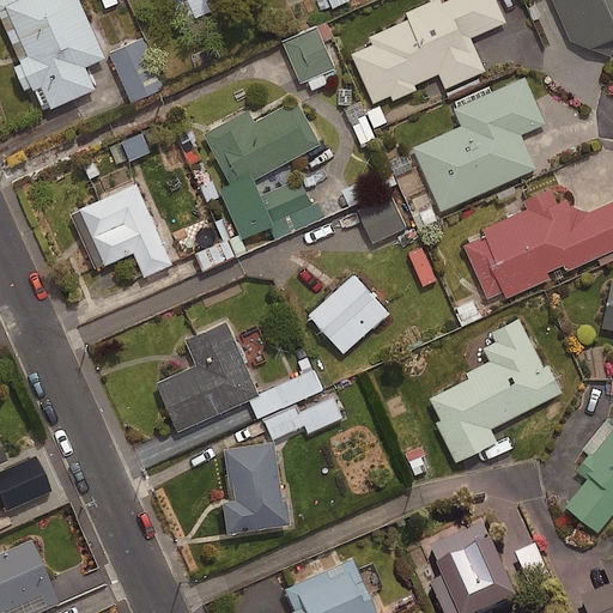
[(107,58),(80,0),(0,0),(0,14),(22,62),(14,66),(25,90),(32,86),(34,90),(42,86),(52,108),(96,87),(86,66),(107,58)]
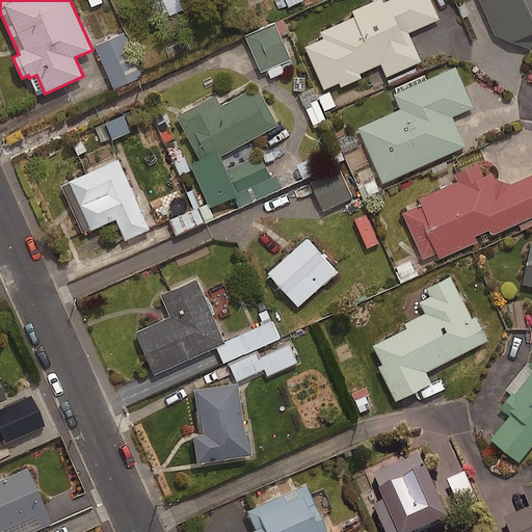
[(196,0),(155,0),(152,1),(159,17),(197,0),(196,0)]
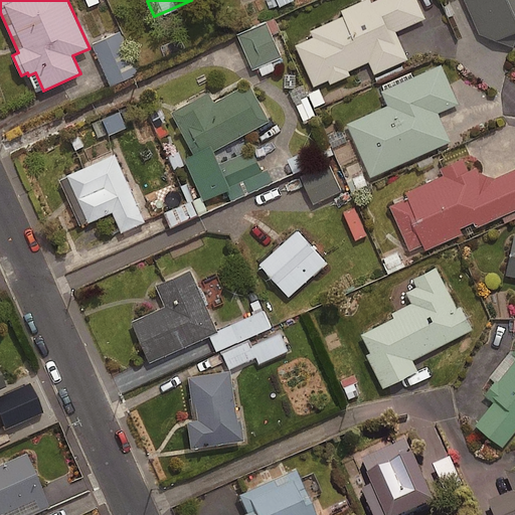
[(425,17),(417,0),(373,0),(372,1),(371,0),(362,0),(341,10),(344,15),(311,30),(313,36),(295,44),(314,87),(328,79),(330,83),(351,74),(349,70),(369,61),(374,73),(408,58),(395,31),(425,17)]
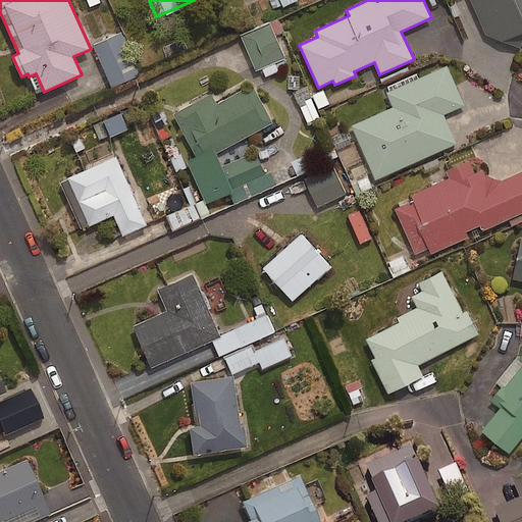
[(521,0),(471,0),(486,34),(521,47),(521,46),(521,0)]
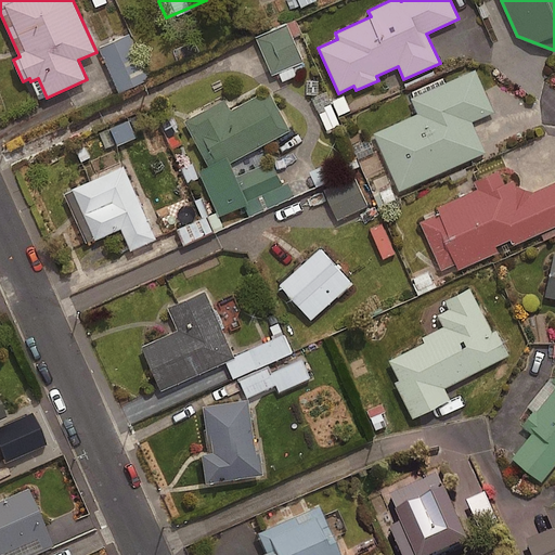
[(286,22),(257,36),(274,73),(278,71),(282,81),(297,75),(292,64),(304,59),(286,22)]
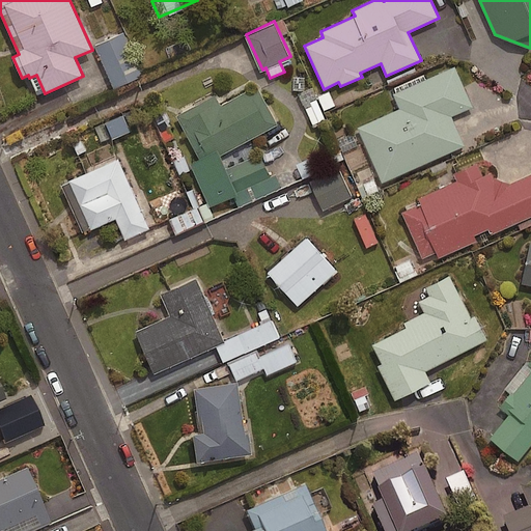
[(91,43),(111,84),(143,70),(123,27),(91,43)]
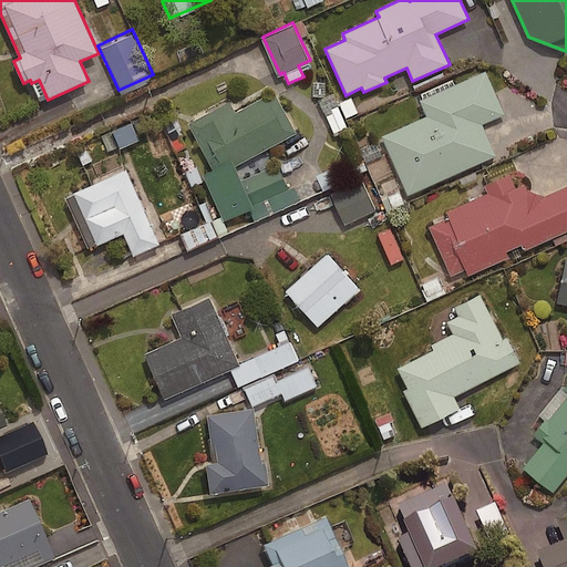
[(505,114),(486,71),(421,100),(428,115),(382,136),(409,195),(498,155),(484,124),(505,114)]
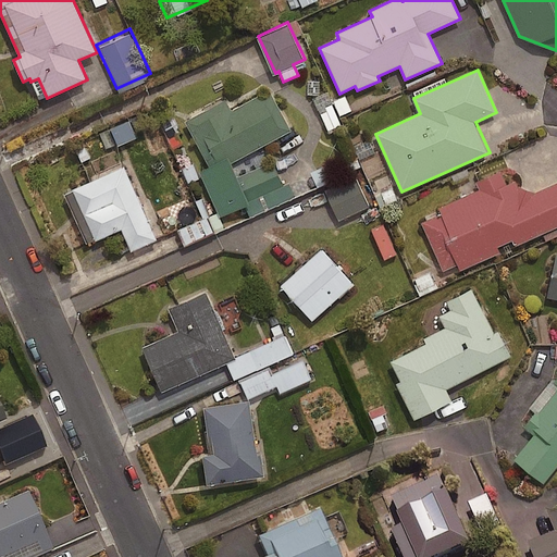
[(232,110),(225,99),(185,121),(214,173),(292,131),(270,89),(232,110)]
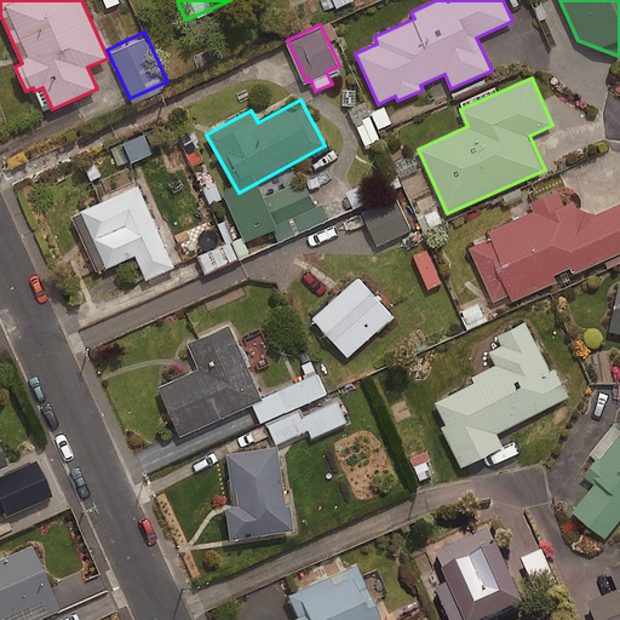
[(377,128),(392,121),(386,105),(354,119),(365,144),(380,137),(377,128)]
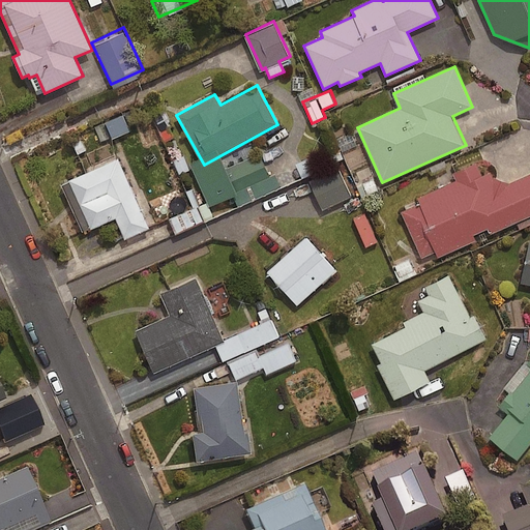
[(129,128),(123,112),(106,119),(112,136),(129,128)]
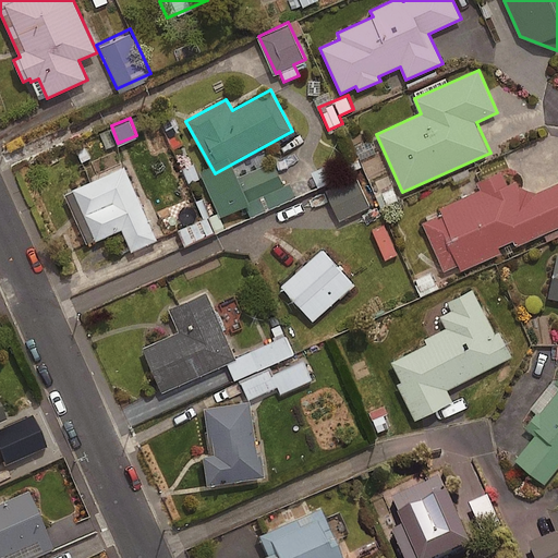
[(329,164),(310,172),(317,187),(336,178),(329,164)]
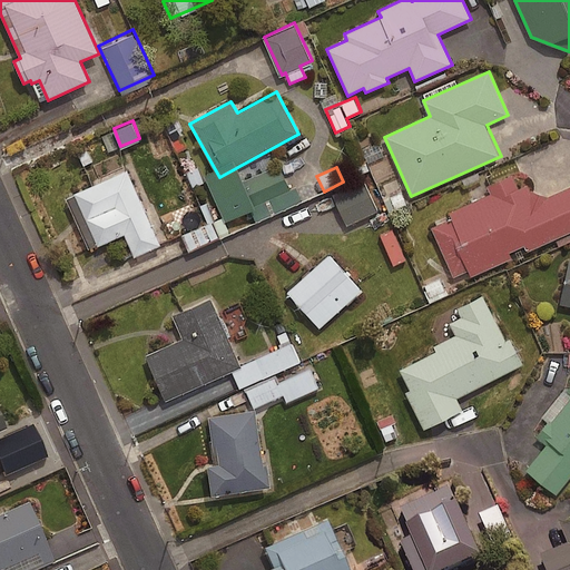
[(160,245),(127,170),(75,194),(98,246),(125,234),(135,256),(160,245)]
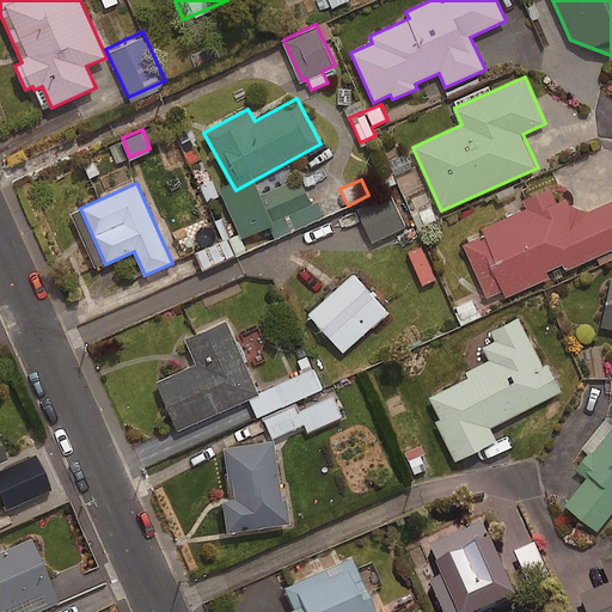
[(558,203),(551,189),(525,201),(528,208),(483,228),(485,234),(464,244),(488,298),(503,291),(507,298),(551,277),(549,271),(564,264),(567,270),(611,250),(611,201),(589,212),(570,206),(568,199),(558,203)]
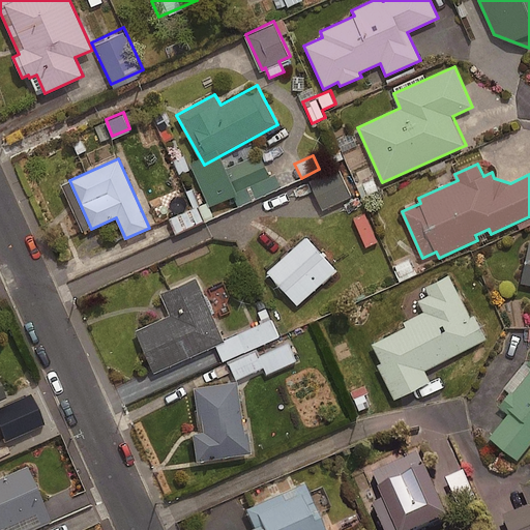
[(351,195),(340,170),(313,182),(323,207),(351,195)]
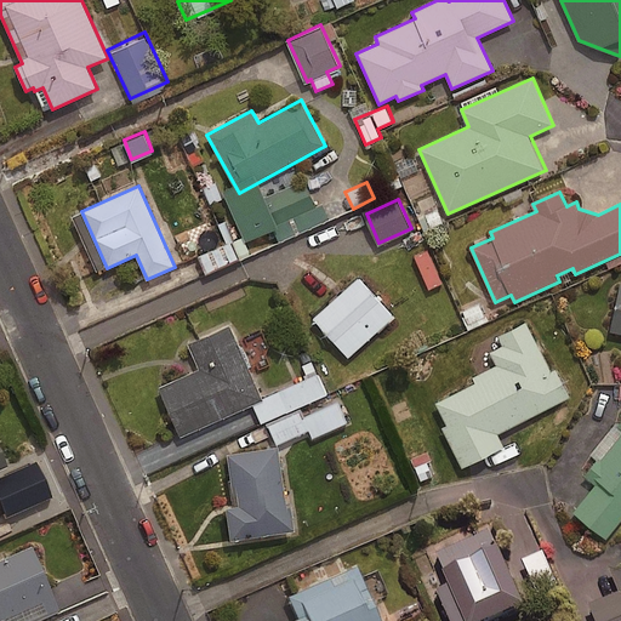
[(249,252),(241,235),(199,252),(205,269),(249,252)]
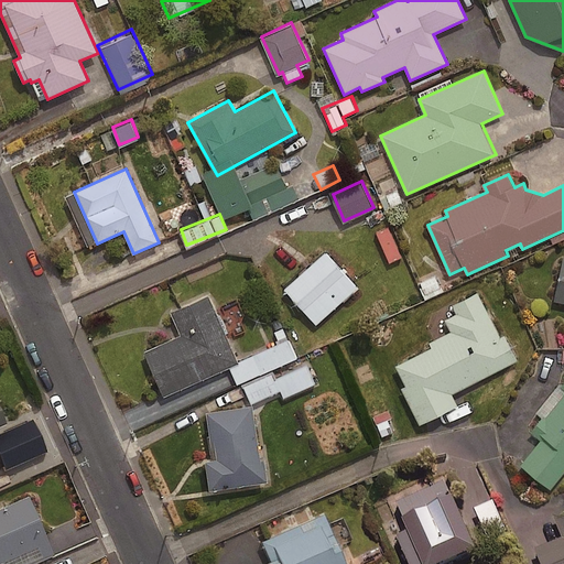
[(358,288),(326,252),(284,290),(317,325),(358,288)]
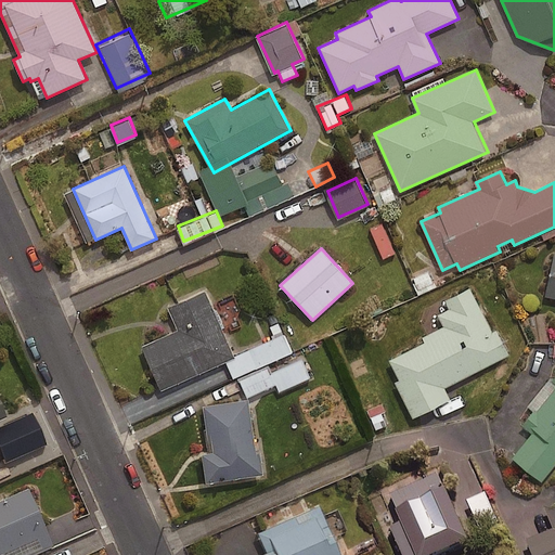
[(435,286),(427,270),(411,278),(418,294),(435,286)]
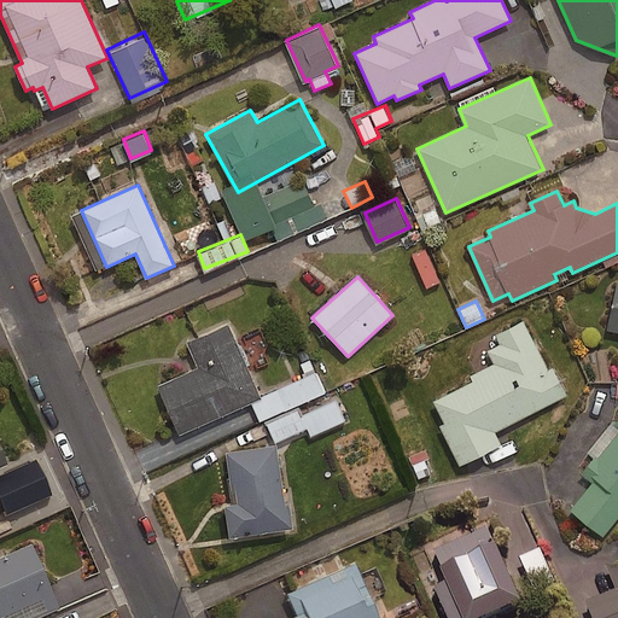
[(548,369),(523,321),(497,334),(502,344),(488,351),(495,363),(471,377),(473,380),(433,401),(445,424),(441,425),(461,465),(501,444),(495,432),(567,395),(553,367),(548,369)]
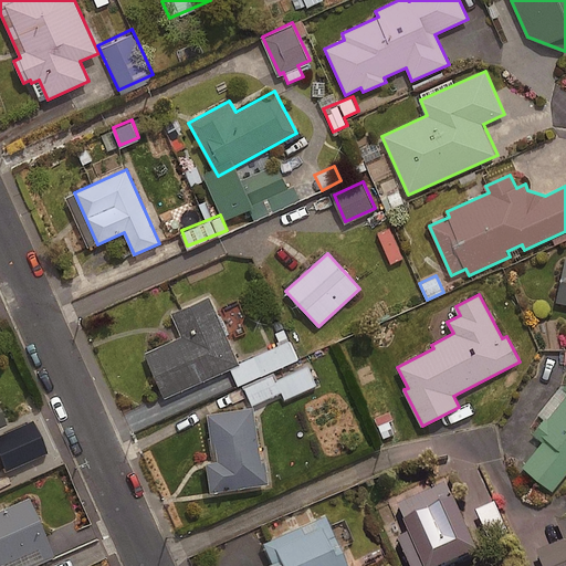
[(240,365),(209,297),(171,314),(181,336),(145,353),(165,398),(240,365)]
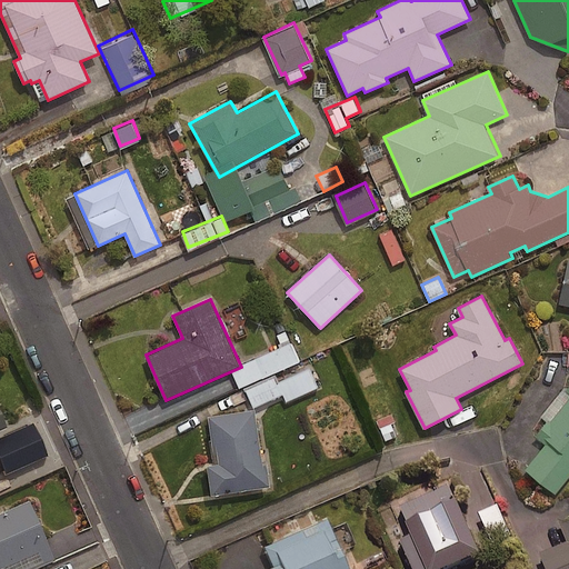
[(276,369),(243,383),(252,405),(282,391),(286,399),(317,386),(309,365),(279,378),(276,369)]
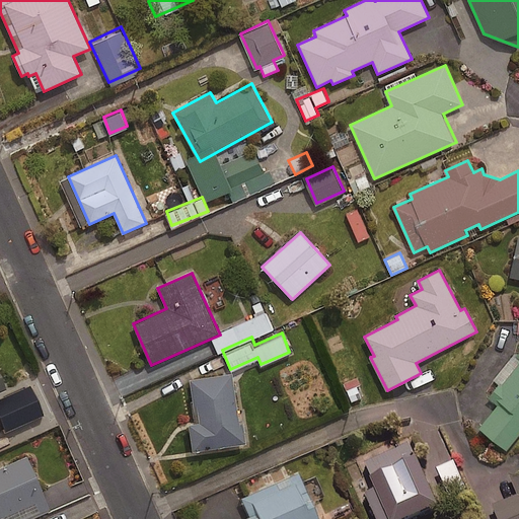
[(507,451),(518,436),(518,353),(517,357),(518,358),(518,363),(503,384),(501,383),(489,398),(498,405),(478,429),(507,451)]
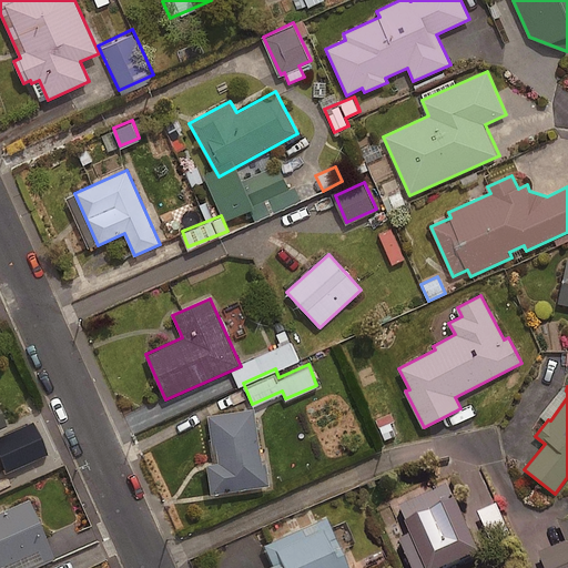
[(266,488),(254,408),(208,415),(215,466),(203,468),(208,497),(266,488)]
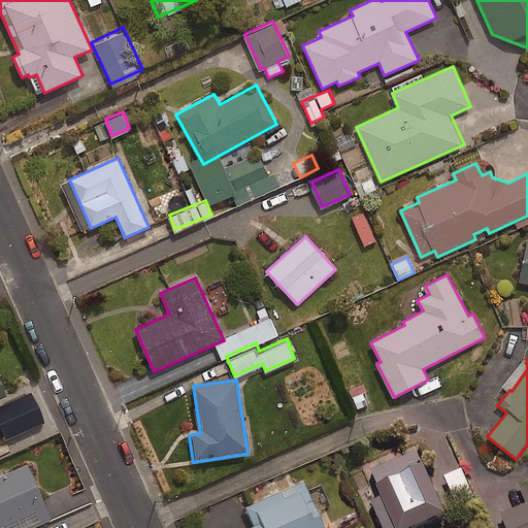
[(48,430),(41,414),(13,427),(21,442),(48,430)]
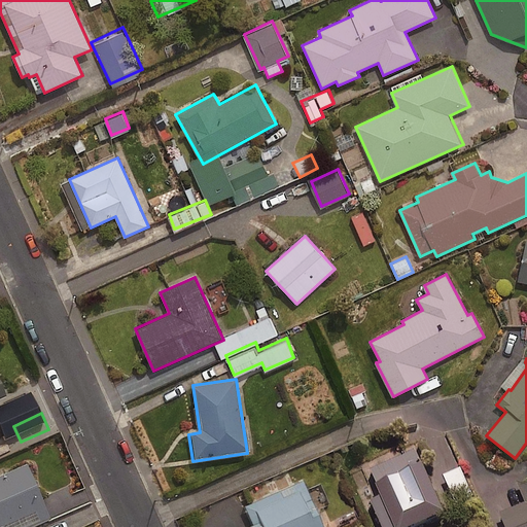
[(25,465),(0,477),(0,526),(2,526),(44,510),(25,465)]
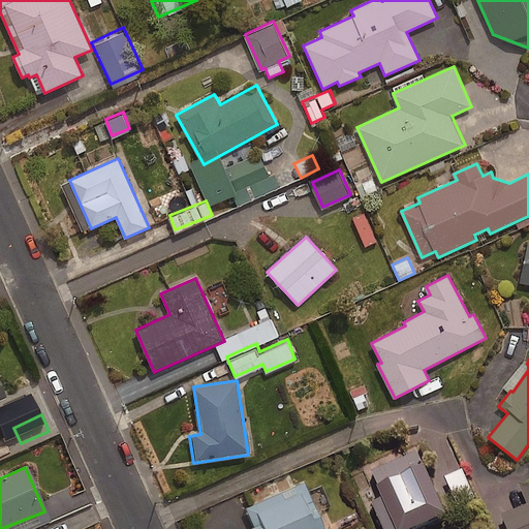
[(426,528),(447,519),(426,470),(378,491),(395,528),(426,528)]
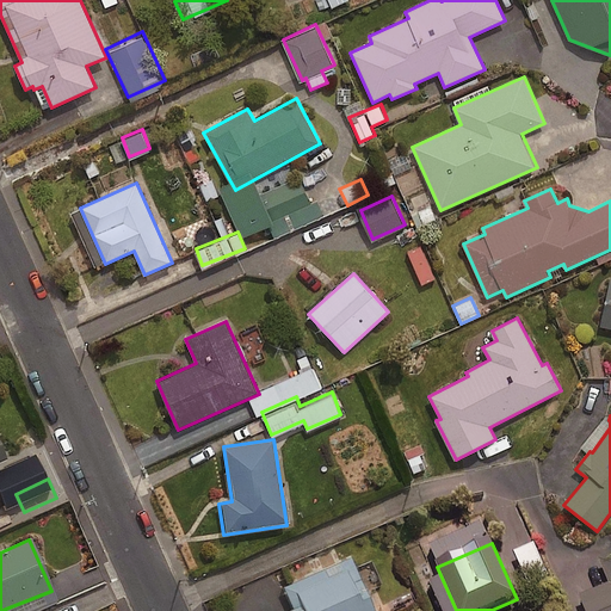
[(610,610),(610,556),(598,562),(609,588),(581,599),(585,610),(610,610)]
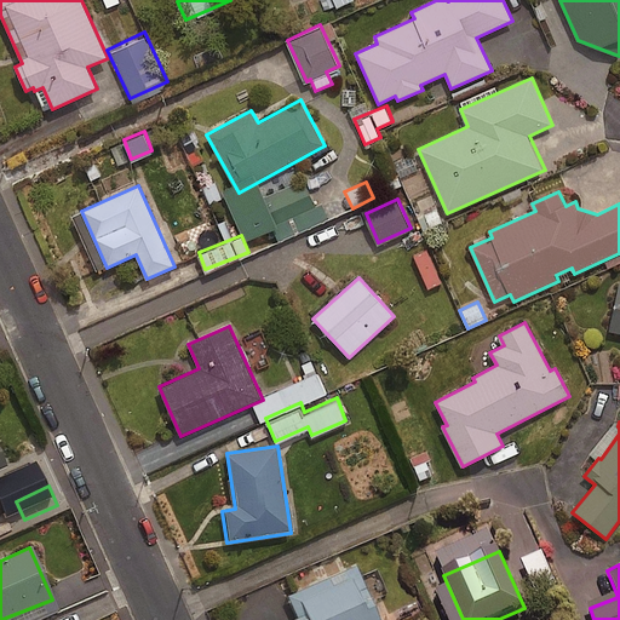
[(377,619),(355,568),(287,597),(297,619),(296,619),(377,619)]
